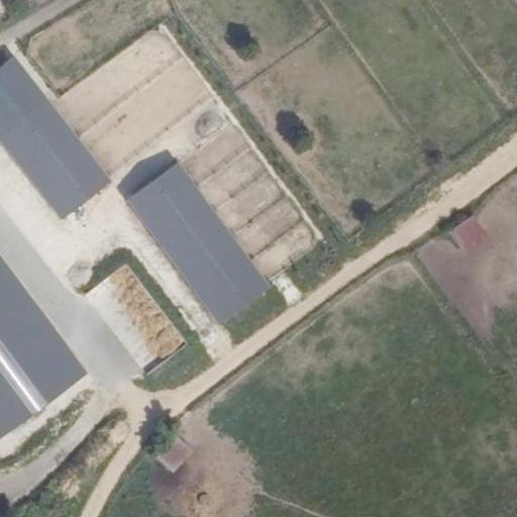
[(108,181),(12,56),(0,65),(0,140),(59,218),(108,181)]
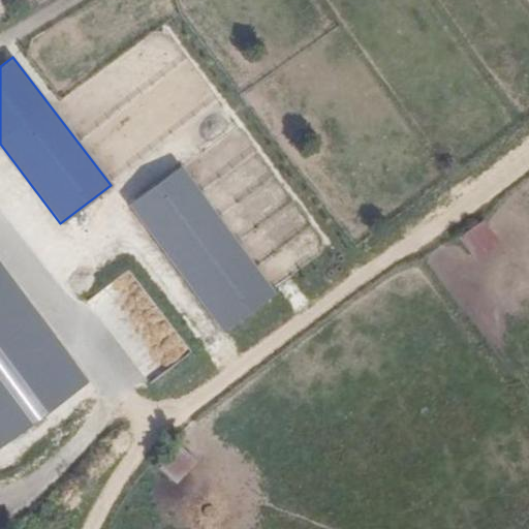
[(273,296),(182,164),(126,203),(218,334),(273,296)]
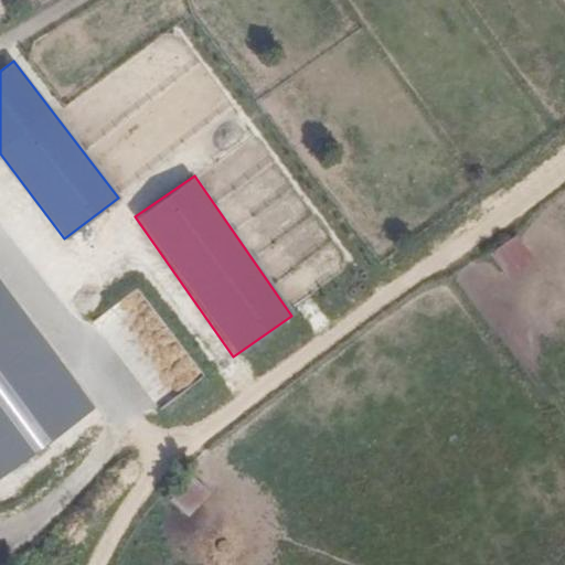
[(529,258),(512,235),(488,253),(504,276),(529,258)]
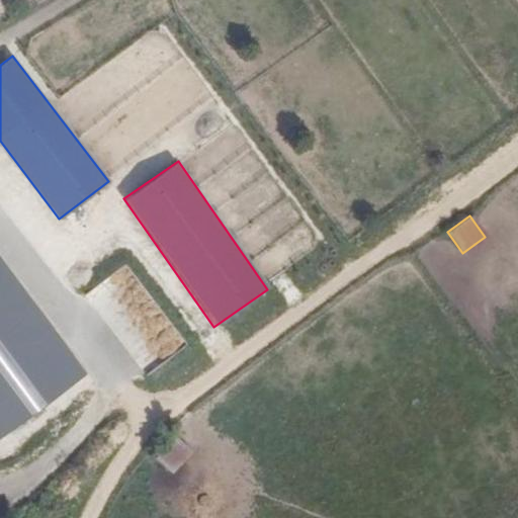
[(0,368),(26,404),(75,367),(0,267),(0,368)]
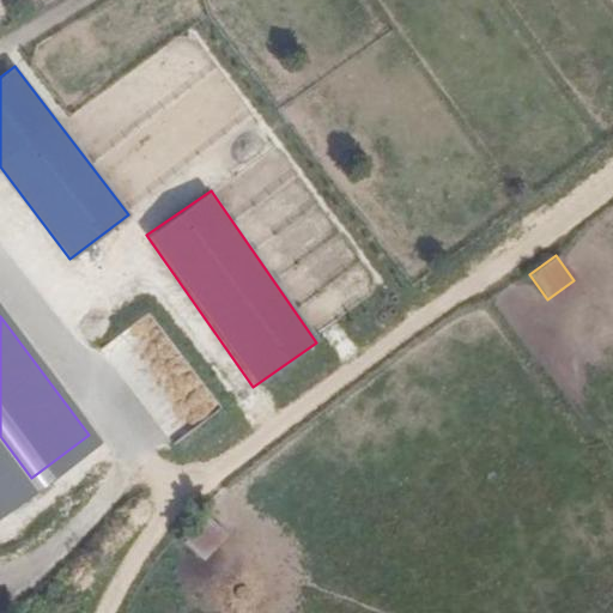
[(67,475),(50,490),(62,504),(79,490),(67,475)]
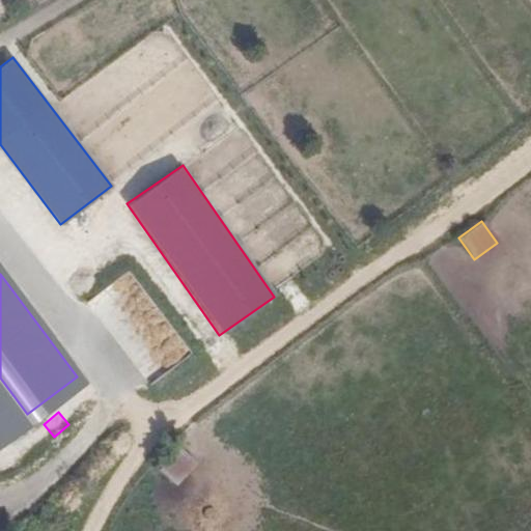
[(195,463),(176,445),(155,467),(173,485),(195,463)]
